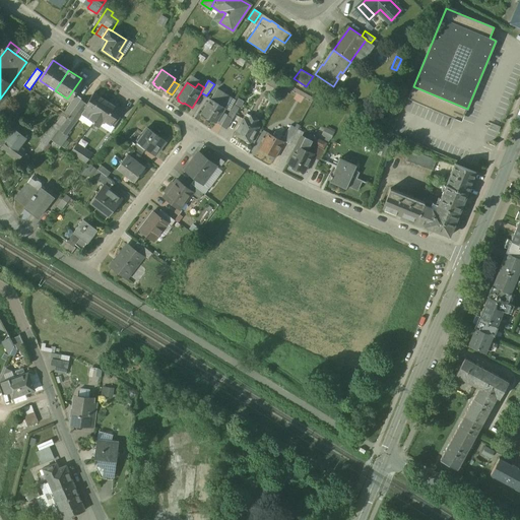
[(290,86),(287,95),(301,101),(302,98),(311,101),(313,94),(290,86)]
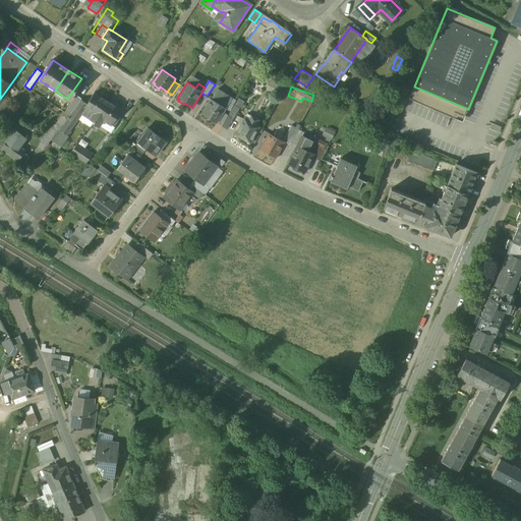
[(109,103),(95,93),(90,100),(88,101),(85,103),(87,109),(92,112),(88,118),(95,122),(104,111),(109,103)]
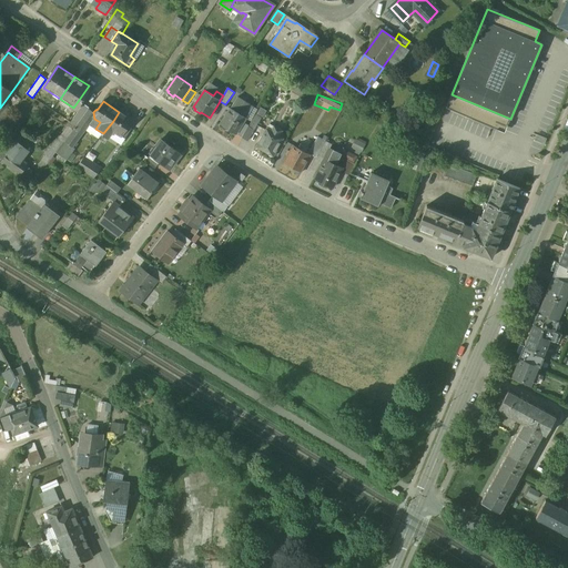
[(233,109),(231,109),(223,121),(222,120),(219,125),(226,130),(227,128),(235,133),(246,118),(253,108),(245,102),(241,109),(235,105),(233,109)]
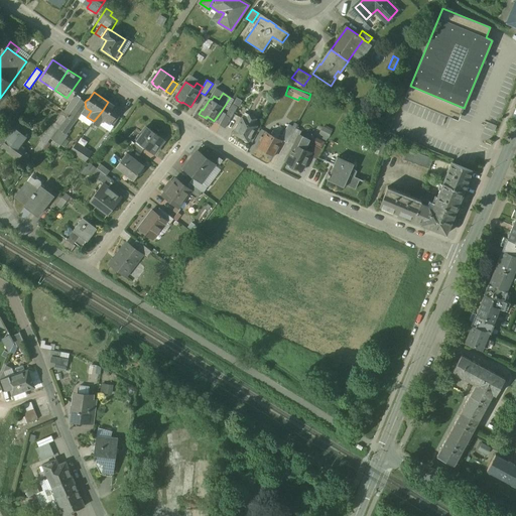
[(77,94),(63,111),(70,114),(81,99),(82,98),(77,94)]
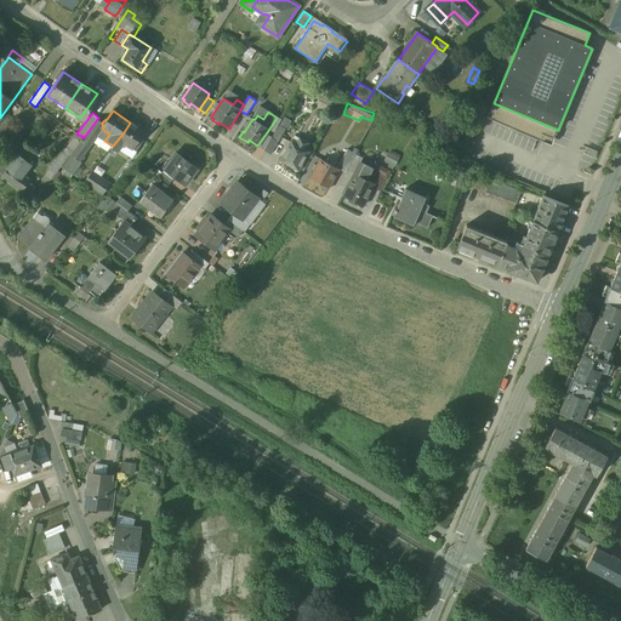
[(84,137),(70,154),(81,163),(85,158),(84,157),(103,130),(102,123),(97,119),(84,137)]
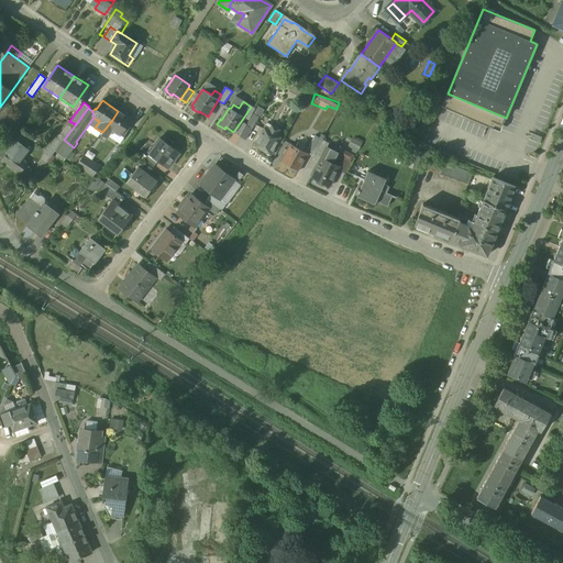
[(131,120),(118,111),(112,120),(102,132),(101,133),(108,138),(112,130),(118,133),(116,134),(109,143),(117,148),(130,128),(128,125),(131,120)]
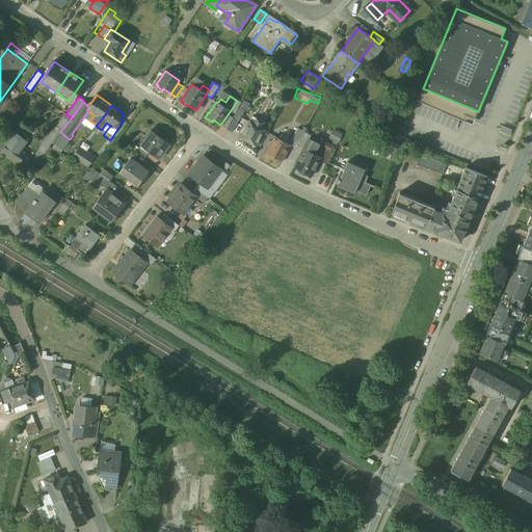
[(233,120),(227,129),(233,132),(238,123),(233,120)]
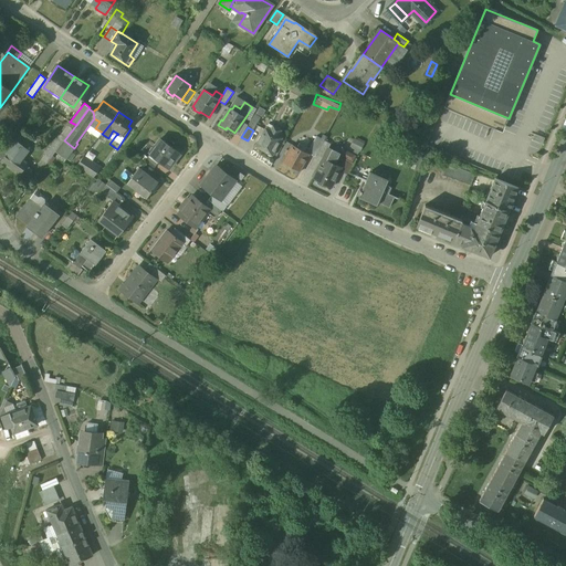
[(270,133),(265,130),(257,147),(268,153),(268,154),(268,155),(269,156),(270,156),(271,156),(272,156),(273,155),(274,155),(274,154),(274,153),(274,152),(281,138),(276,136),(280,130),(273,127),(270,133)]
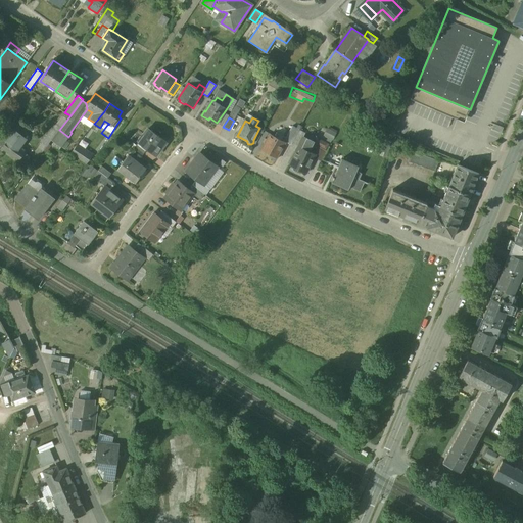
[(292,126),(284,141),(285,143),(290,145),(292,142),(299,130),(292,126)]
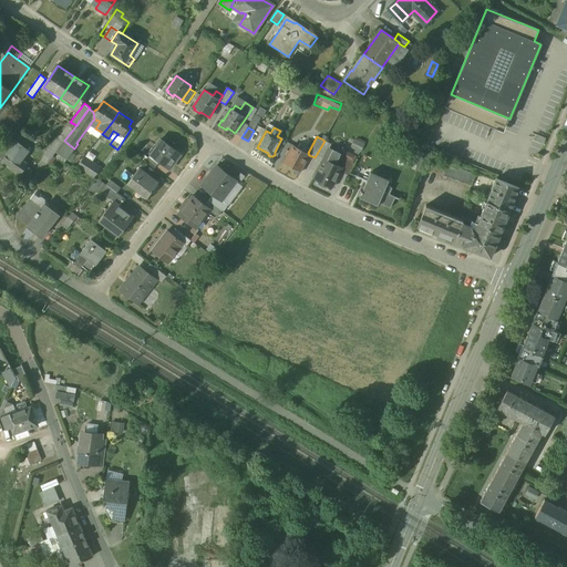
[(3,160),(2,161),(21,175),(28,166),(20,161),(26,154),(26,153),(31,145),(20,137),(9,152),(3,160)]
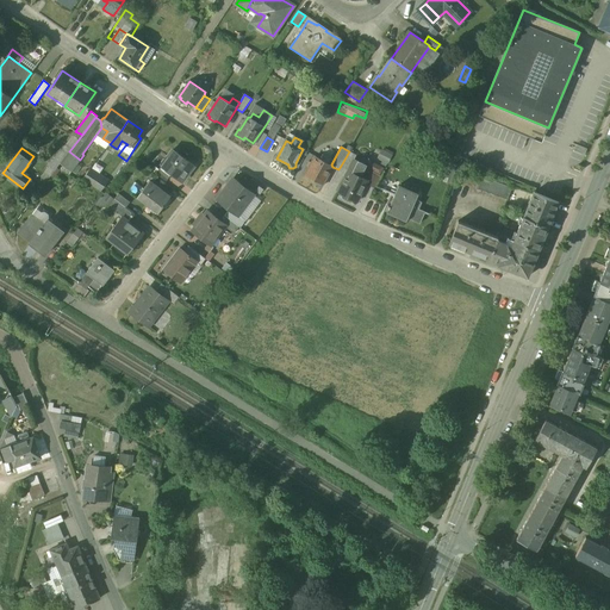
[(63,149),(60,154),(58,154),(49,167),(54,170),(60,163),(60,165),(68,153),(63,149)]
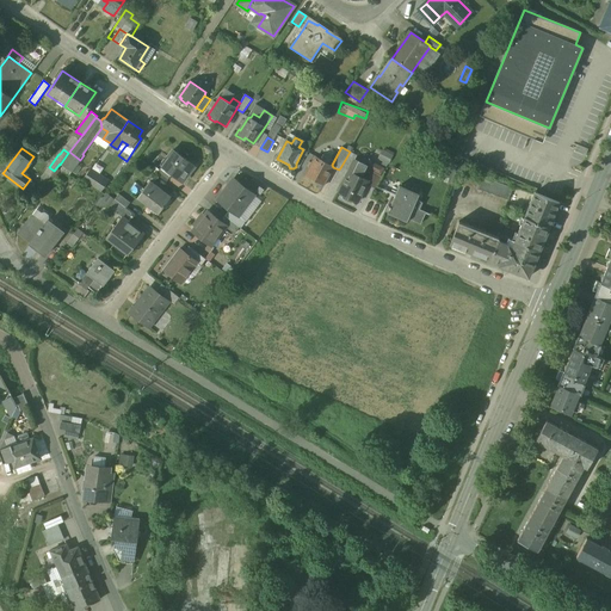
[(383,149),(380,159),(390,162),(394,153),(383,149)]
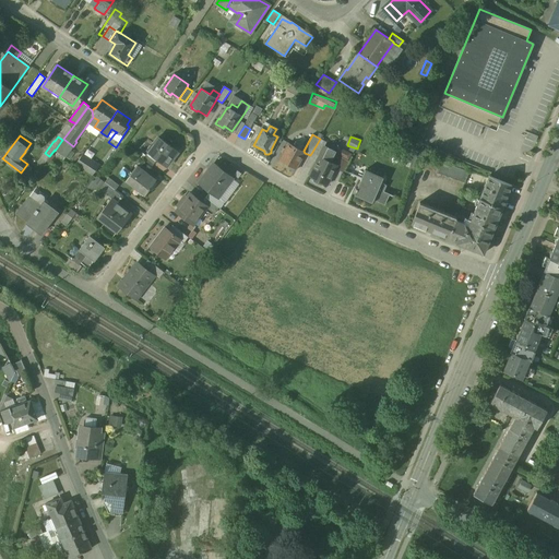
[(178,153),(158,138),(153,144),(155,145),(149,153),(166,167),(178,153)]
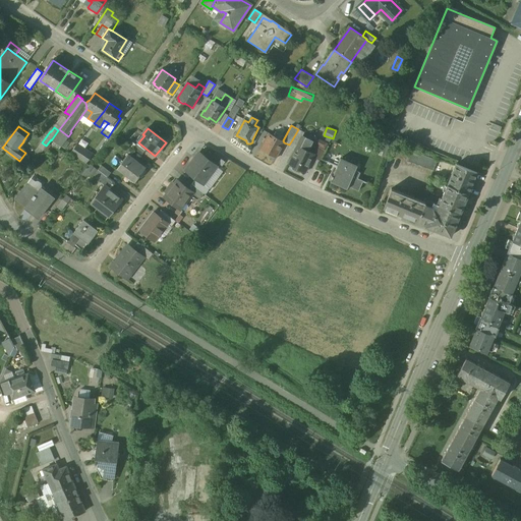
[(68,136),(59,129),(58,130),(51,140),(61,147),(68,136)]
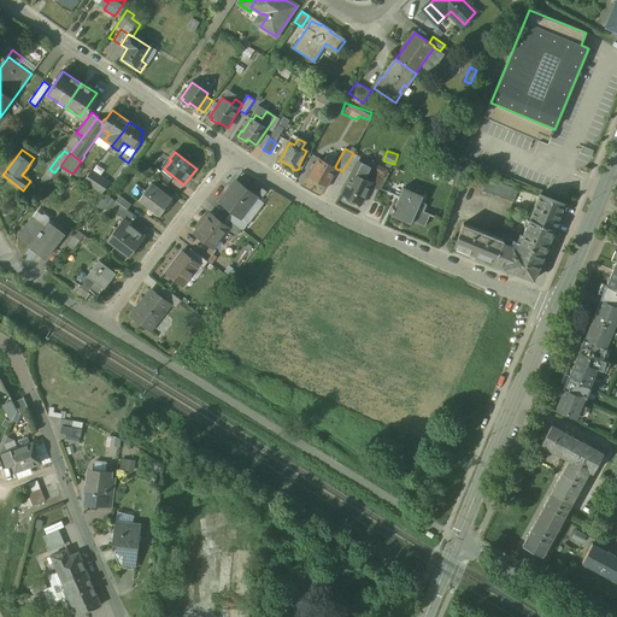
[(353,153),(345,168),(351,171),(357,160),(359,157),(353,153)]
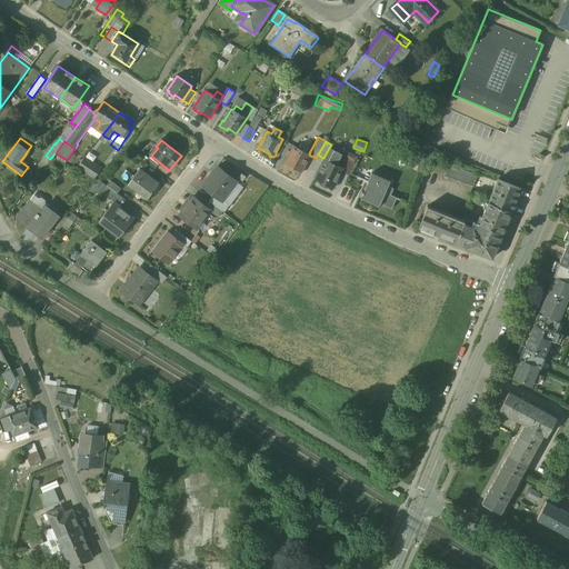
[(308,149),(301,145),(299,148),(295,146),(285,163),(296,169),(295,171),(300,175),(302,170),(310,156),(309,153),(306,152),(308,149)]
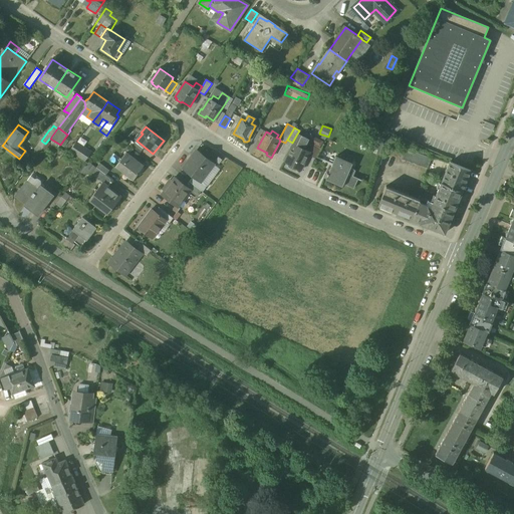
[(3,134),(0,138),(0,143),(3,145),(8,138),(3,134)]
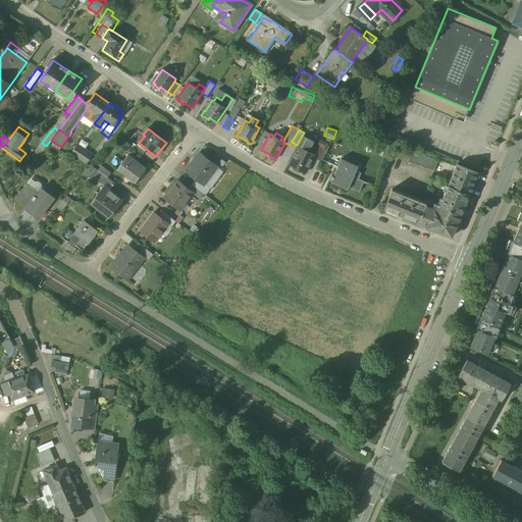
[(314,142),(302,136),(297,145),(297,146),(299,147),(309,152),(314,142)]
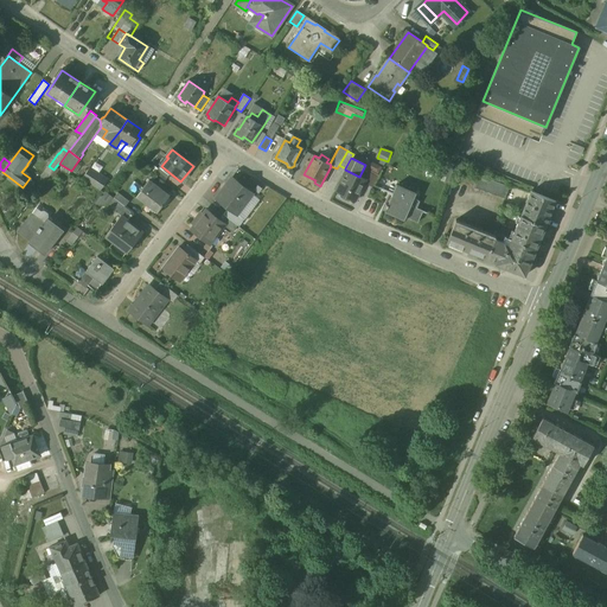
[(449,166),(445,183),(449,185),(454,167),(449,166)]
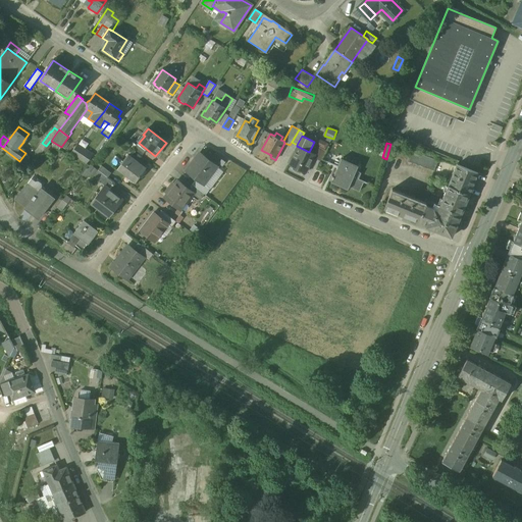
[(86,151),(77,146),(71,153),(86,163),(96,149),(90,145),(86,151)]
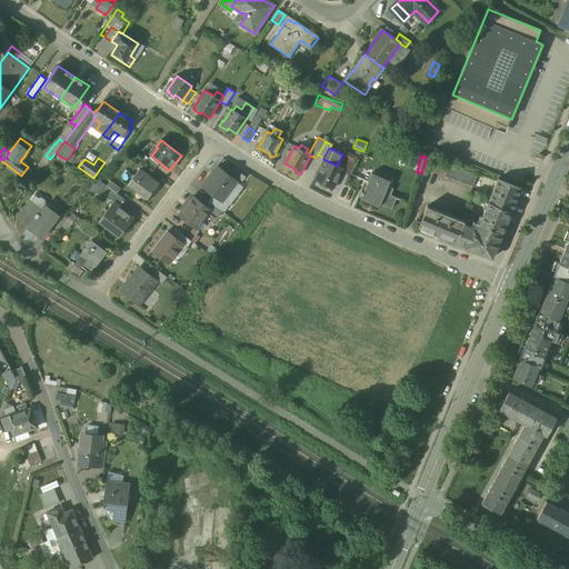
[(159,165),(149,158),(145,162),(155,170),(159,165)]
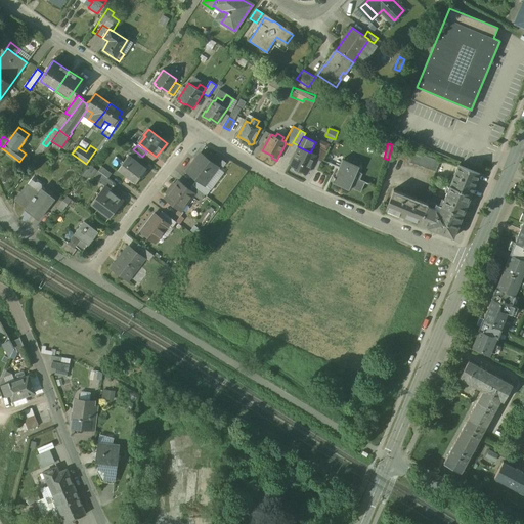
[(310,153),(300,147),(290,166),(306,174),(316,156),(310,153)]
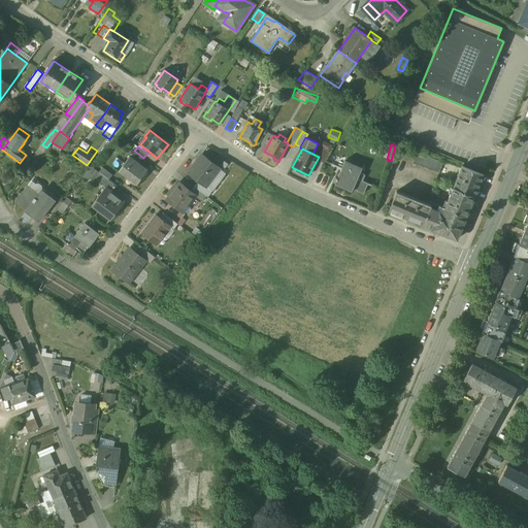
[(442,162),(416,153),(411,164),(438,173),(442,162)]
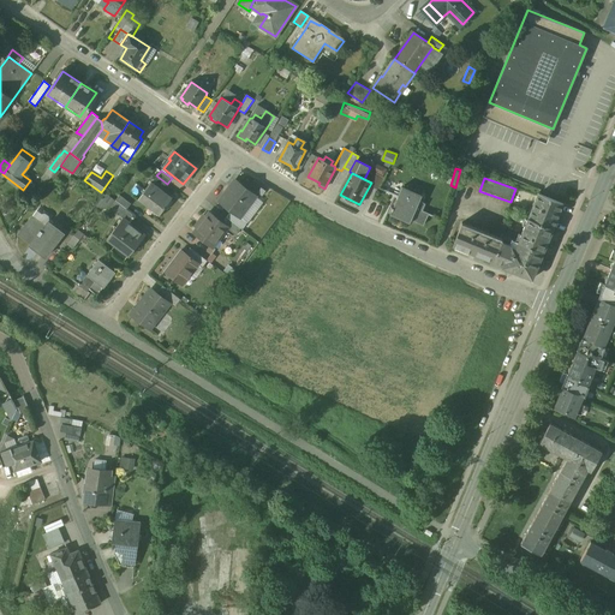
[(236,180),(219,201),(231,210),(239,218),(240,216),(256,196),(236,180)]
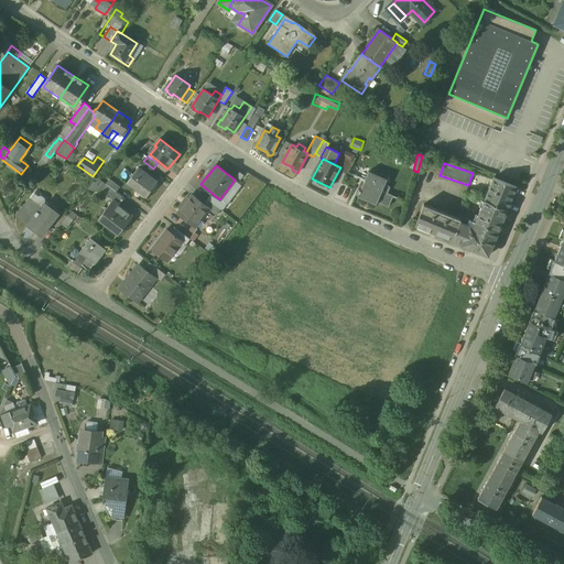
[(148,177),(138,170),(127,183),(147,197),(151,192),(150,191),(156,183),(149,176),(148,177)]
